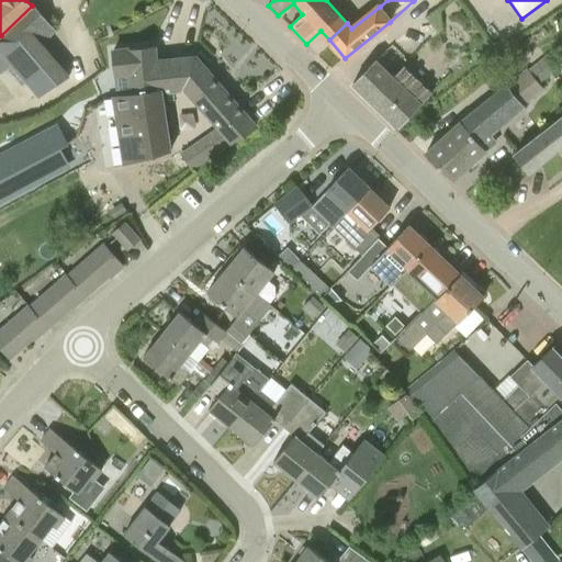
[(0,72),(2,71),(21,93),(31,87),(38,98),(48,89),(69,77),(33,33),(46,21),(35,7),(1,35),(0,35),(0,72)]
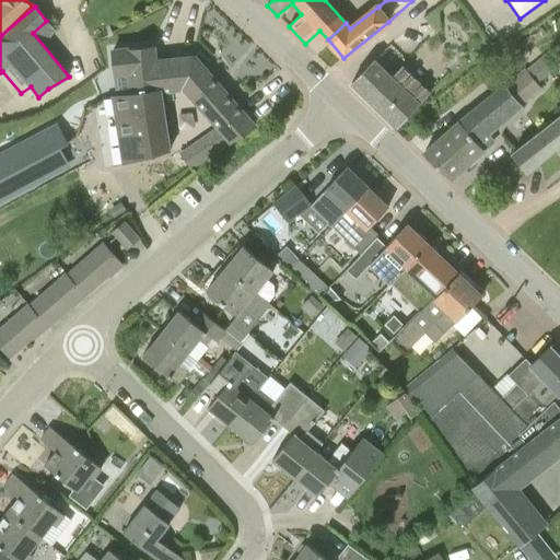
[(177,91),(174,59),(155,61),(154,46),(113,51),(115,74),(132,72),(135,95),(114,96),(127,165),(170,152),(160,92),(177,91)]
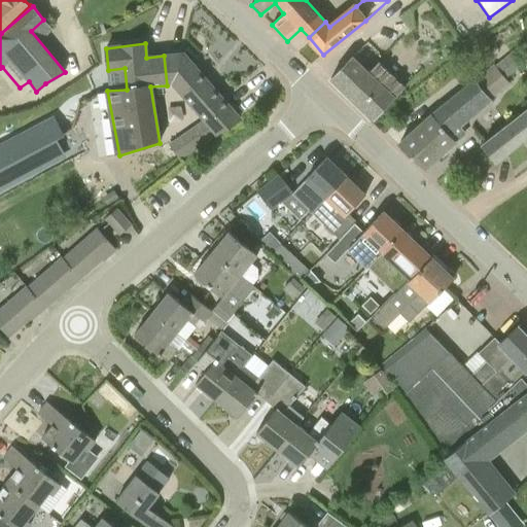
[(180,55),(164,56),(167,85),(180,84),(183,95),(205,123),(170,144),(180,159),(217,133),(239,119),(181,54),(180,55)]
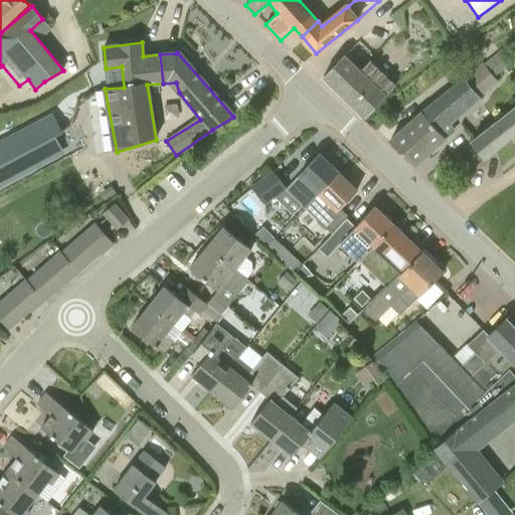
[(389,141),(414,164),(455,129),(449,123),(477,99),(477,98),(497,80),(493,76),(509,62),(501,53),(485,65),(484,64),(463,79),(462,78),(389,141)]
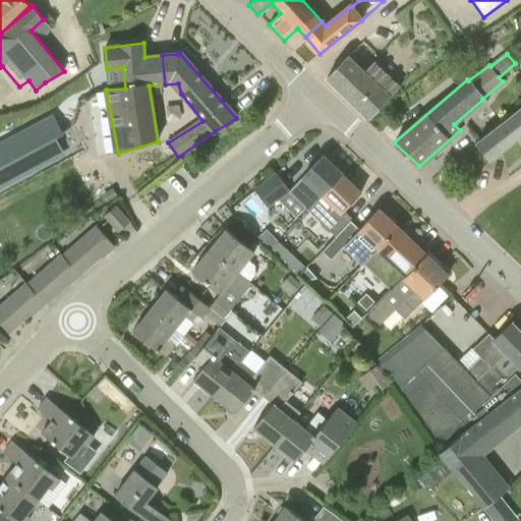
[(348,55),(328,76),(345,93),(365,72),(364,71),(348,55)]
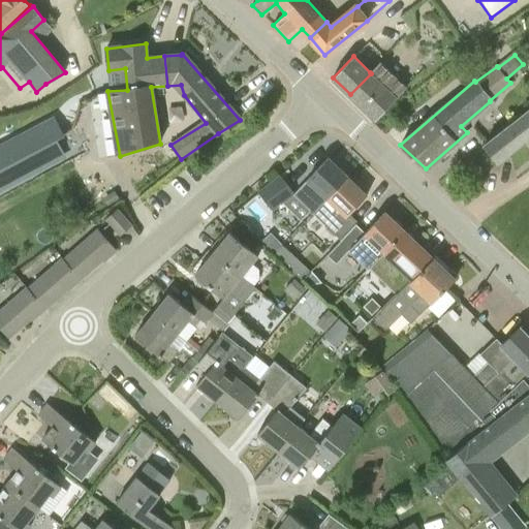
[(370,72),(371,73),(350,94),(375,120),(406,88),(379,62),(370,72)]
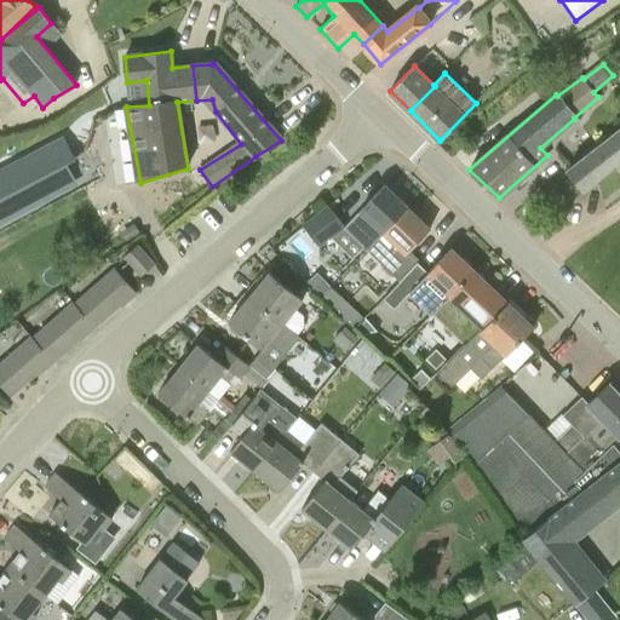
[(619,160),(619,130),(567,171),(583,190),(619,160)]
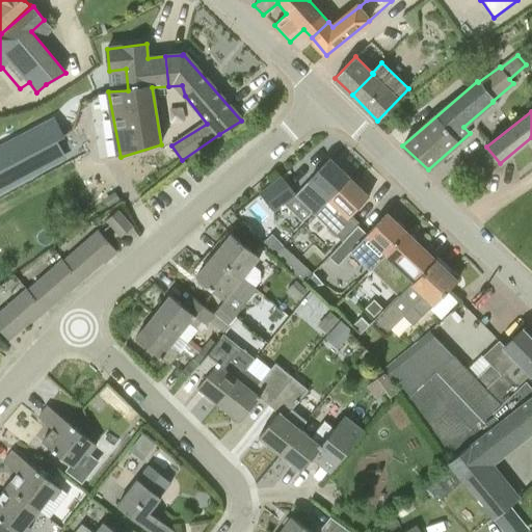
[(27,156),(17,137),(0,145),(0,193),(67,159),(56,140),(27,156)]
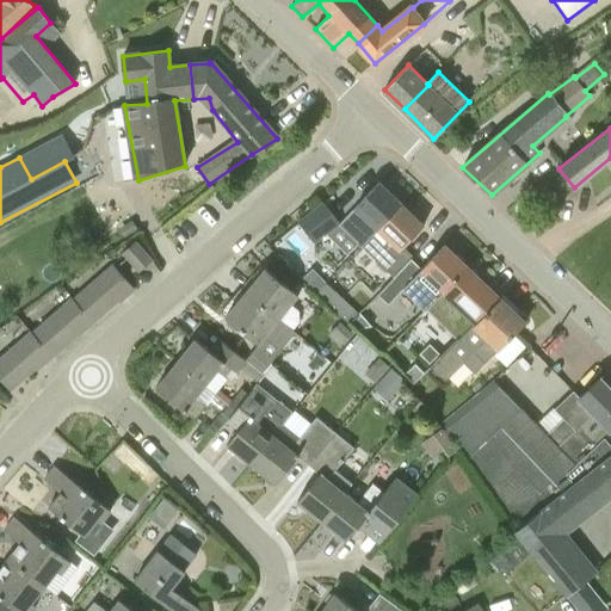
[(341,228),(359,245),(360,246),(401,204),(380,183),(344,220),(347,222),(341,228)]
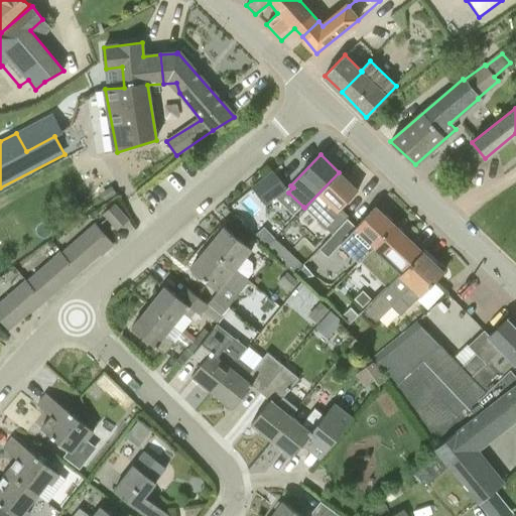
[(273,171),(252,187),(265,206),(287,188),(273,171)]
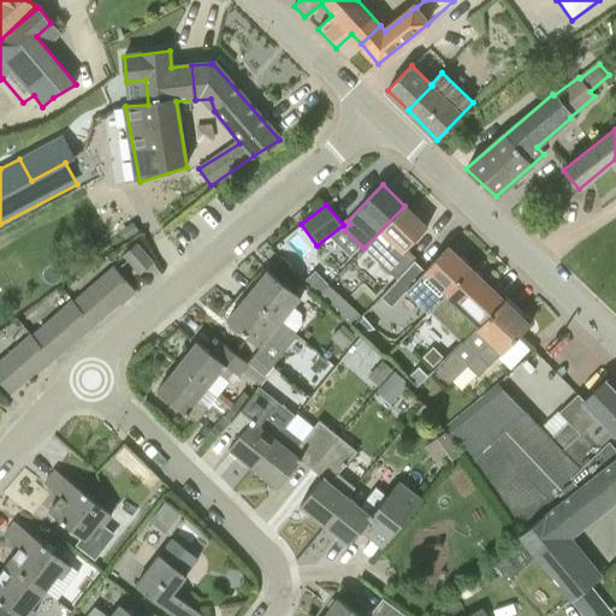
[(416,260),(406,249),(427,227),(404,206),(363,248),(397,279),(415,261),(416,260)]
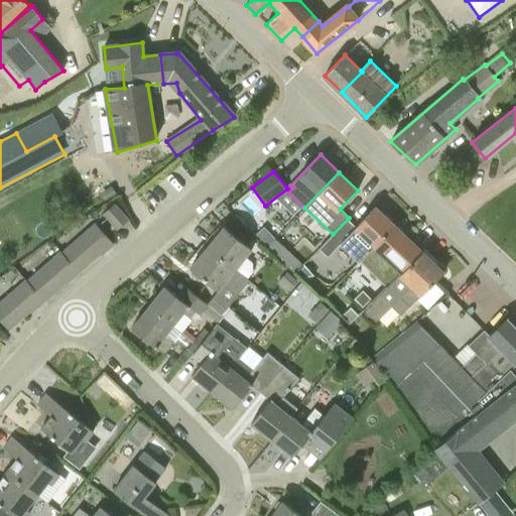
[(244,195),(235,212),(252,220),(260,203),(244,195)]
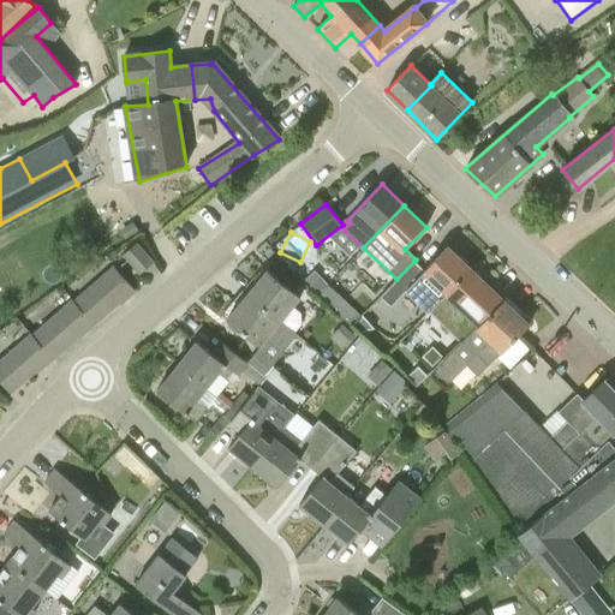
[(344,263),(352,255),(333,234),(323,243),(344,263)]
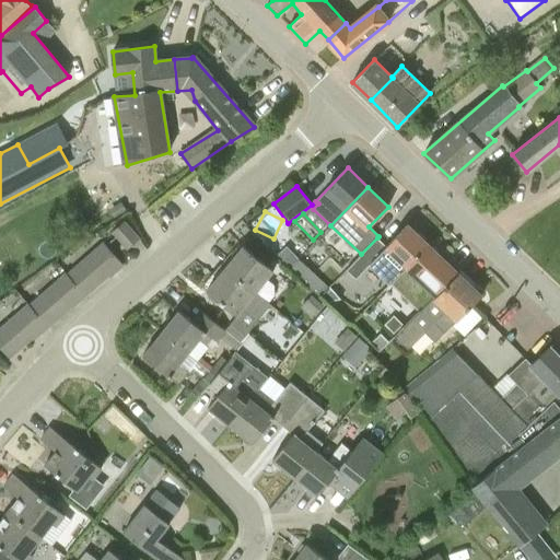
[(113,232),(128,249),(139,238),(125,222),(113,232)]
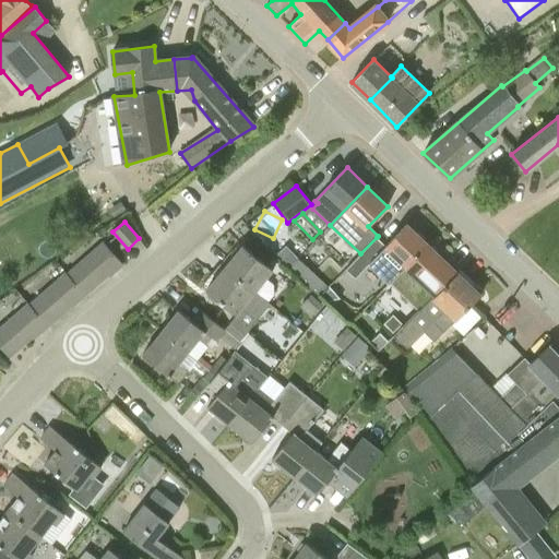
[(427,244),(406,224),(385,246),(377,237),(360,253),(346,269),(355,277),(368,264),(389,284),(427,244)]
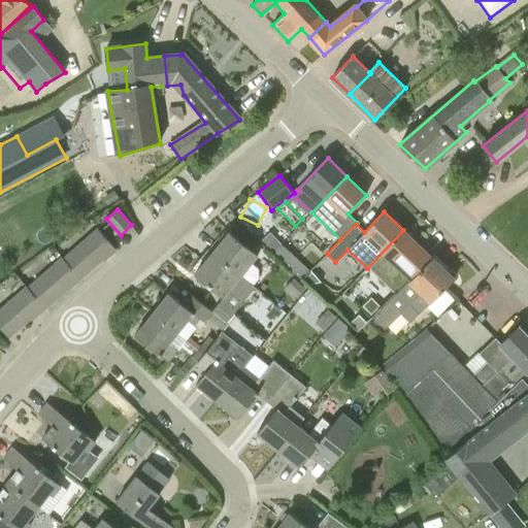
[(367,268),(387,287),(394,295),(408,281),(432,258),(403,230),(367,268)]
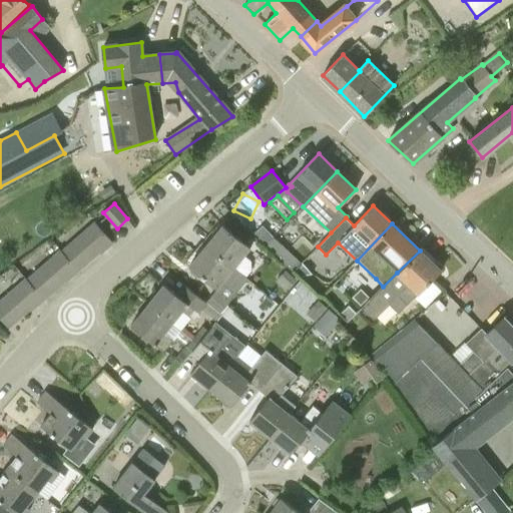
[(62,252),(78,271),(104,247),(105,248),(113,242),(97,224),(62,252)]
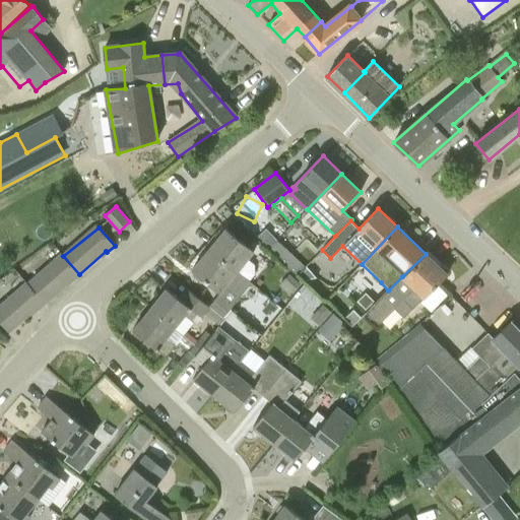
[(249,281),(255,274),(255,265),(250,261),(256,253),(225,229),(208,249),(249,281)]
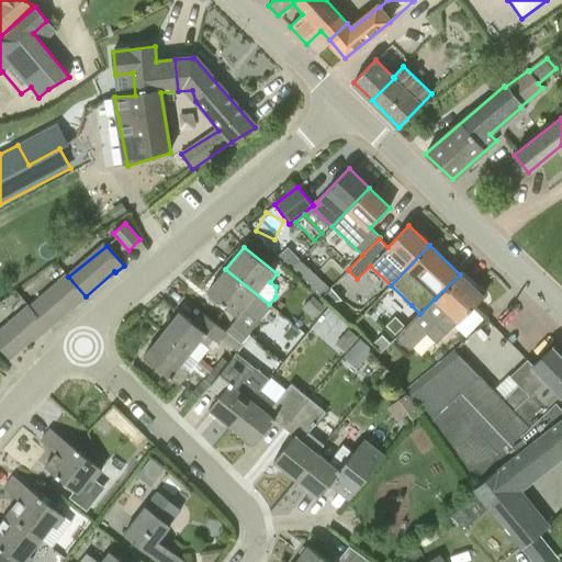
[(291,269),(321,298),(329,288),(300,260),(291,269)]
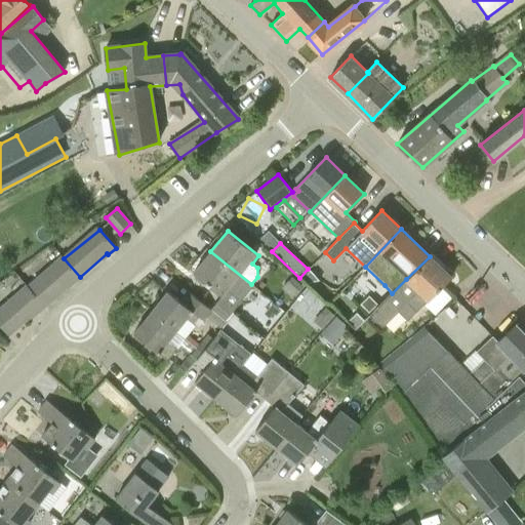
[(210,251),(194,273),(221,296),(211,310),(225,321),(252,285),(251,284),(210,251)]
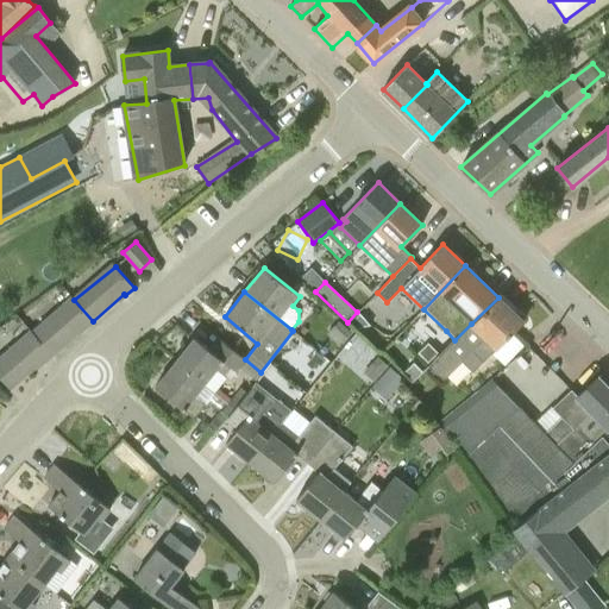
[(498,297),(471,324),(454,340),(428,365),(438,375),(446,366),(452,371),(462,362),(472,372),(496,349),(497,350),(523,322),(498,297)]
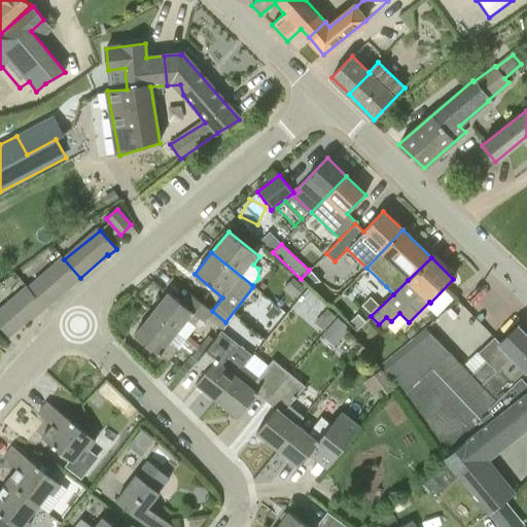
[(28,289),(44,307),(72,283),(73,285),(80,278),(64,259),(28,289)]
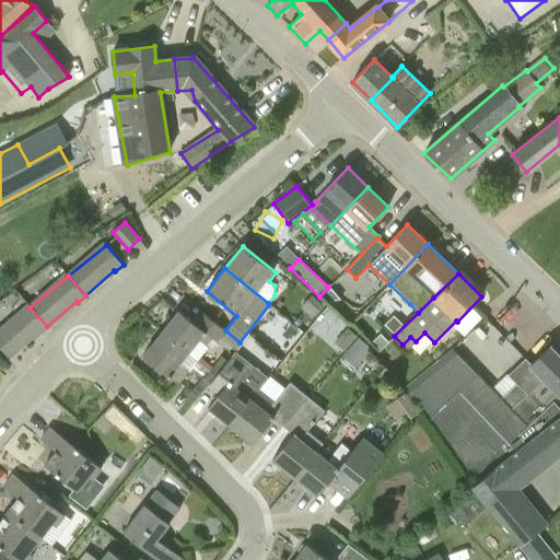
[(333,300),(340,300),(328,287),(319,296),(327,304),(333,300)]
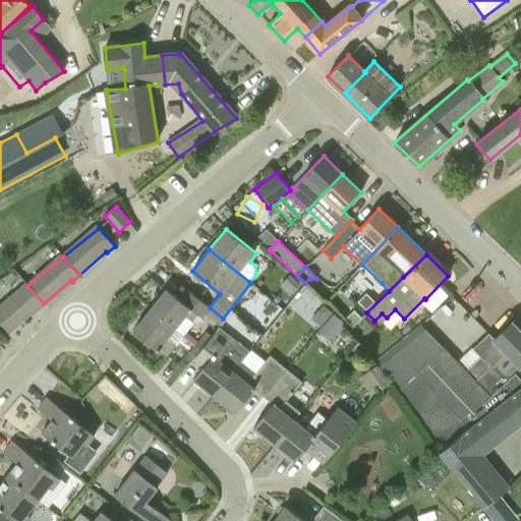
[(280,286),(290,296),(301,285),(290,275),(280,286)]
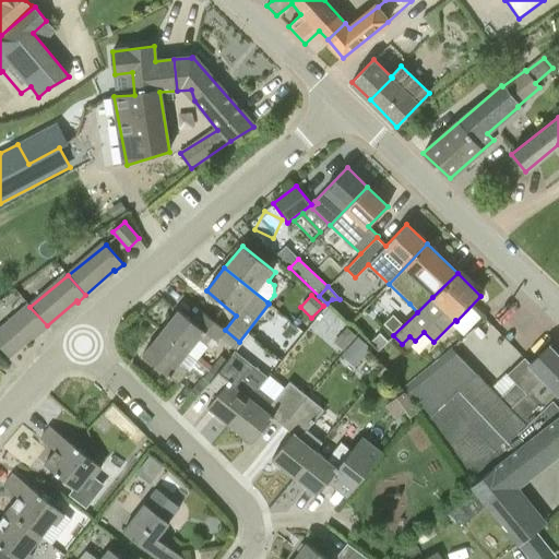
[(47,325),(30,307),(0,330),(0,344),(9,357),(38,332),(39,333),(47,325)]
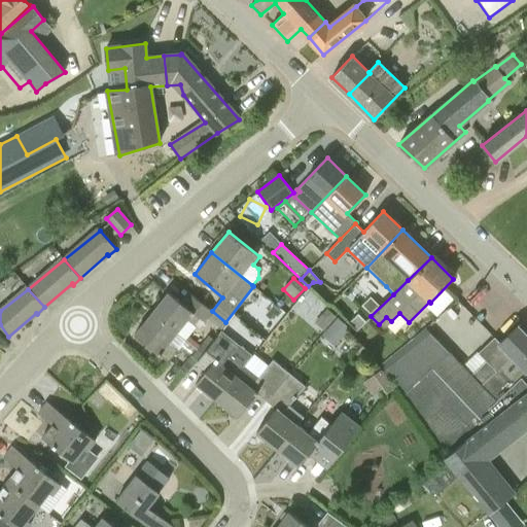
[(182,303),(169,292),(151,313),(176,334),(189,317),(197,323),(201,318),(205,321),(208,318),(221,329),(225,323),(225,322),(212,311),(190,293),(182,303)]
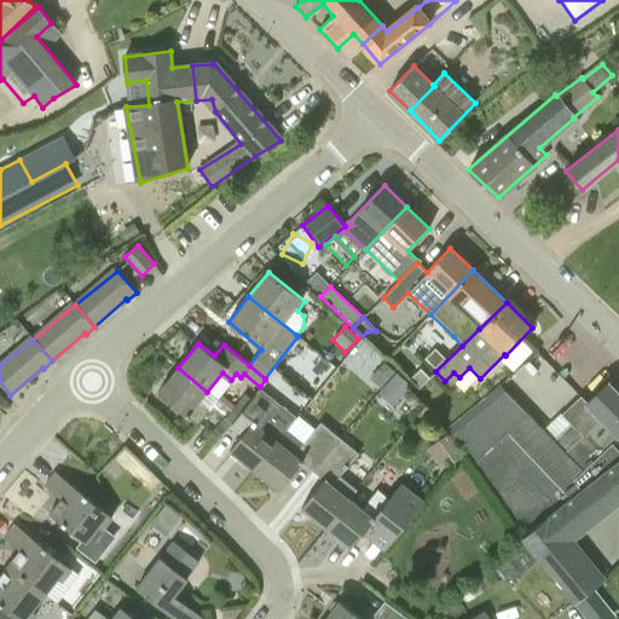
[(369,377),(380,388),(394,372),(382,363),(369,377)]
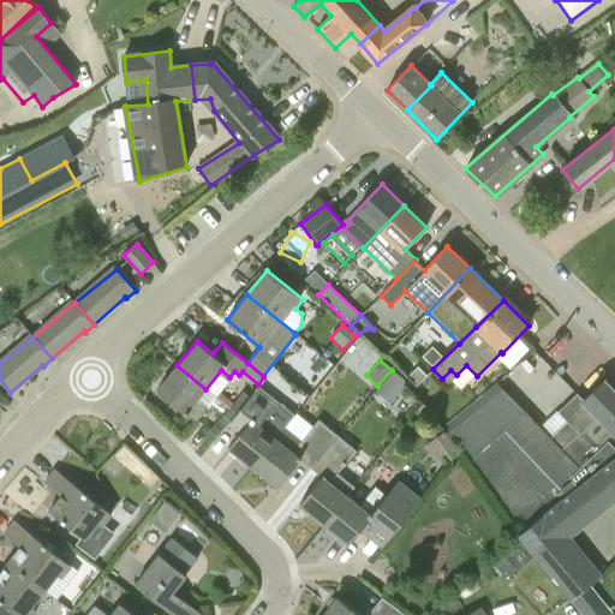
[(206,389),(177,365),(157,390),(197,423),(208,408),(197,400),(206,389)]
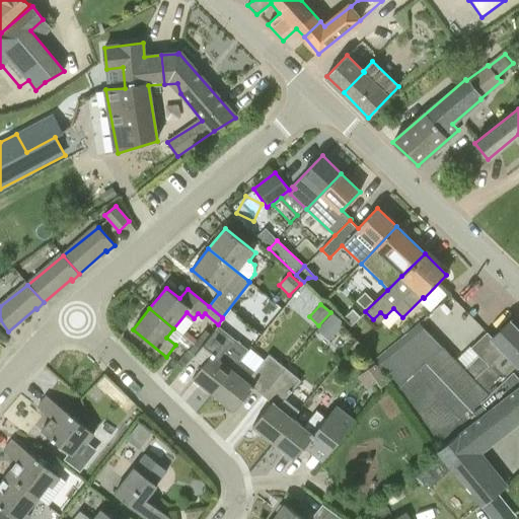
[(353,309),(344,319),(352,326),(361,317),(353,309)]
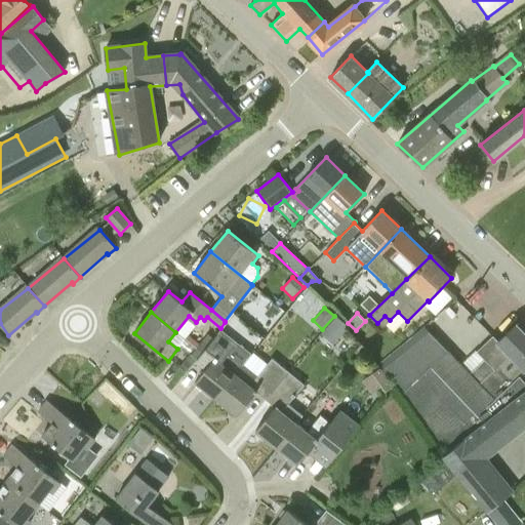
[(349,327),(336,316),(321,333),(333,344),(349,327)]
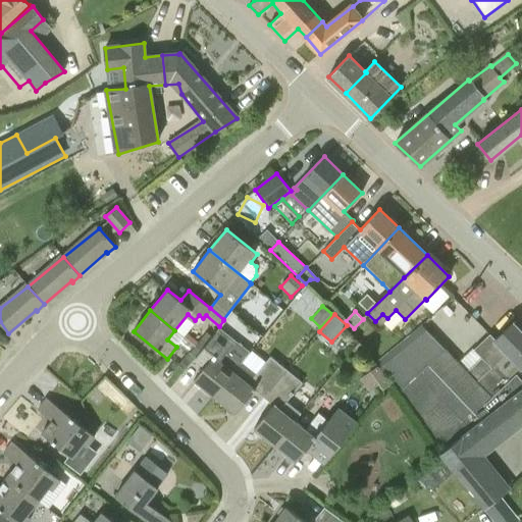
[(439,452),(444,457),(521,390),(521,331),(512,322),(494,340),(489,334),(474,350),(480,358),(466,371),(432,336),(421,325),(377,359),(398,392),(439,452)]
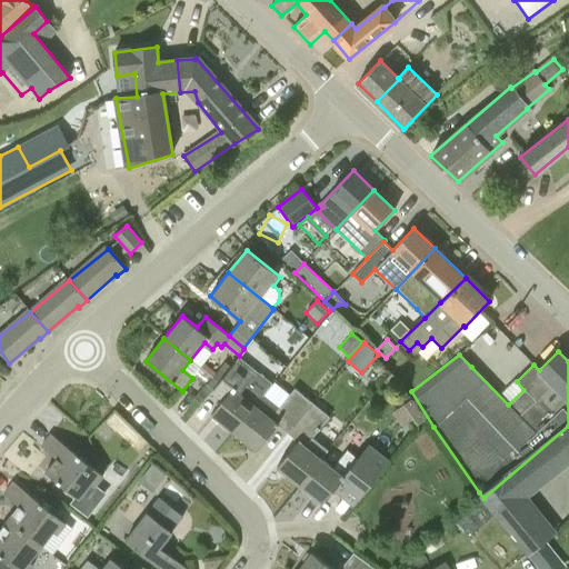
[(211,413),(233,432),(263,397),(248,385),(256,373),(238,359),(226,373),(219,382),(212,390),(223,398),(211,413)]
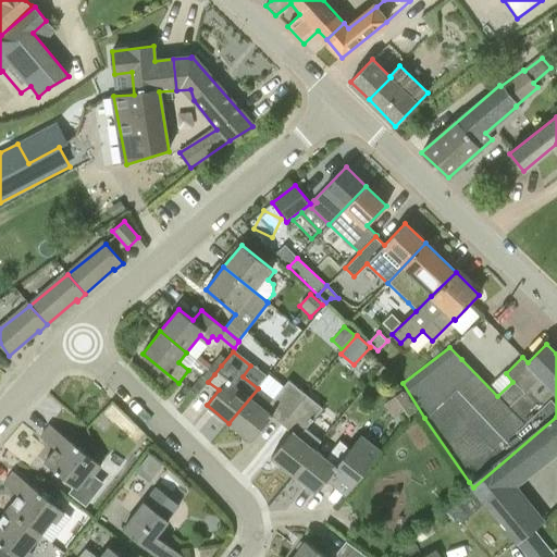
[(208,370),(214,374),(221,366),(214,361),(208,370)]
